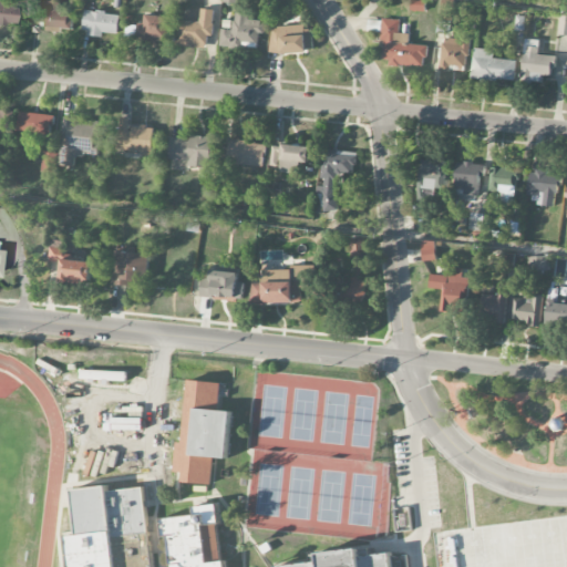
[(0,0),(0,24),(13,26),(14,7),(4,7),(4,0),(0,0)]
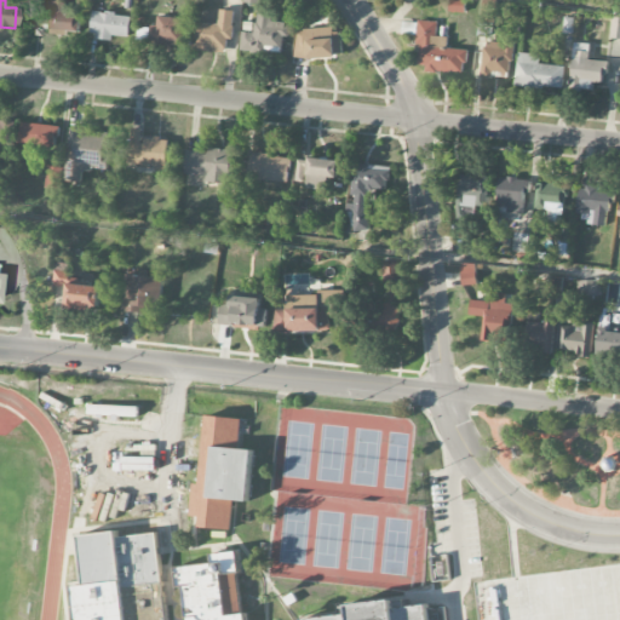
[(464,0),(448,0),(448,12),(465,12),(464,0)]
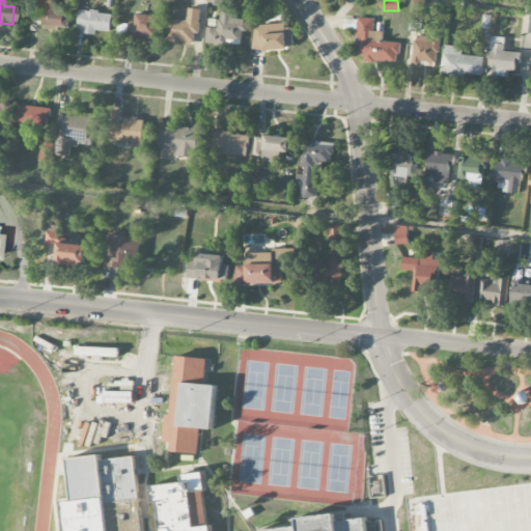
[(55,2),(31,1),(30,27),(67,28),(68,10),(55,10),(55,2)]
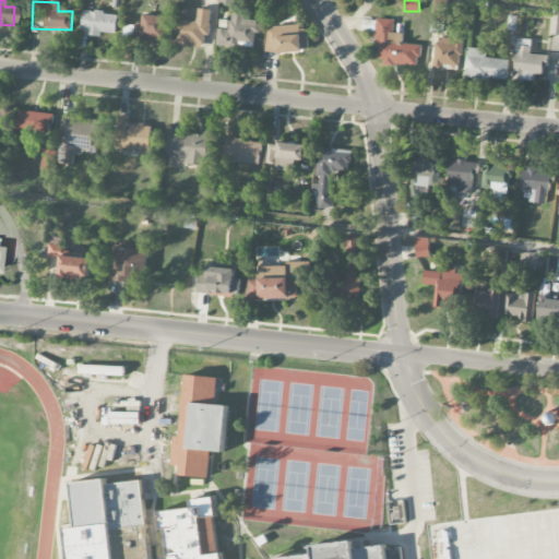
[(119,16),(84,10),(80,32),(100,36),(102,32),(116,35),(119,16)]
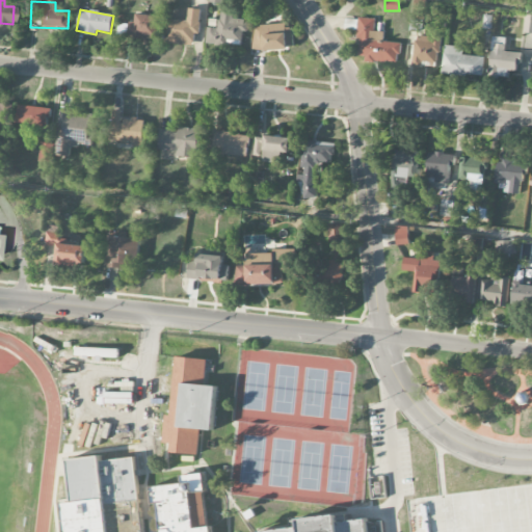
[(165,45),(193,46),(193,34),(200,34),(201,9),(188,9),(187,21),(166,20),(165,45)]
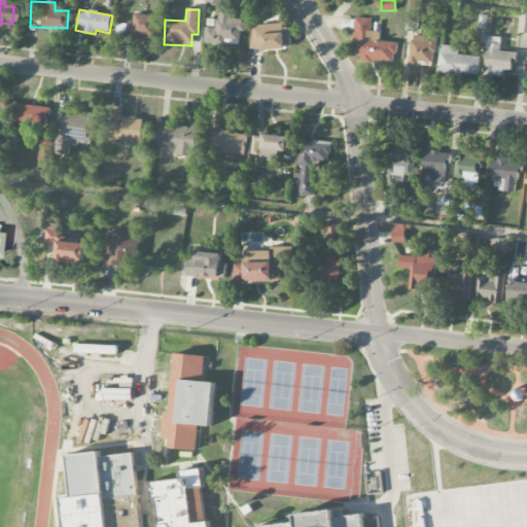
[(204,44),(226,46),(226,40),(238,41),(239,31),(245,32),(246,21),(231,20),(232,12),(217,11),(217,28),(205,28),(204,44)]
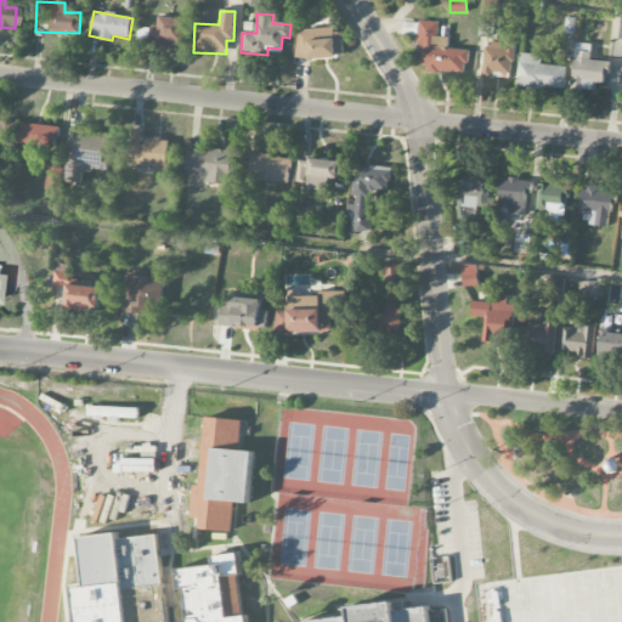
[(185,46),(186,18),(158,17),(158,27),(150,26),(150,45),(185,46)]
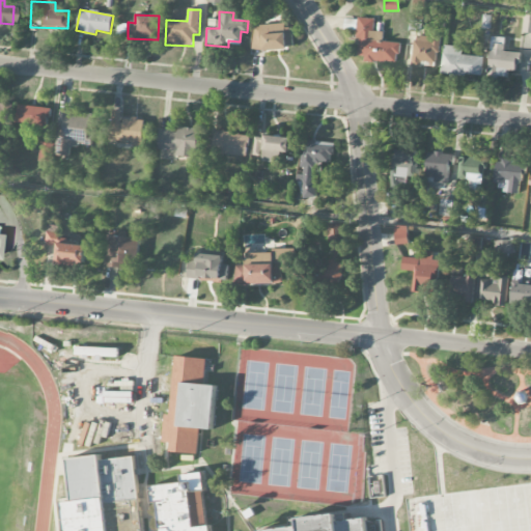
[(254,51),(292,50),(291,25),(253,26),(254,51)]
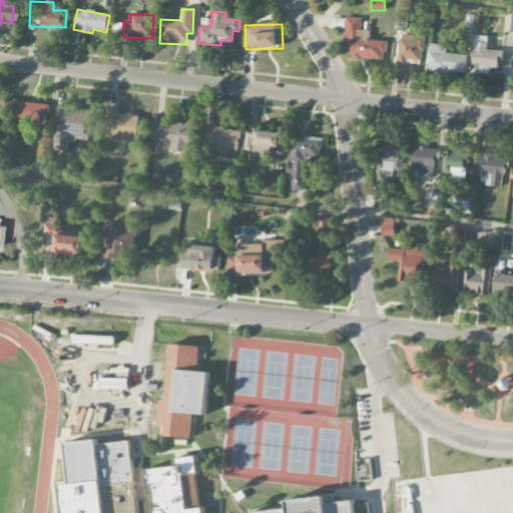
[(422,61),(425,37),(401,34),(398,64),(407,65),(408,60),(422,61)]
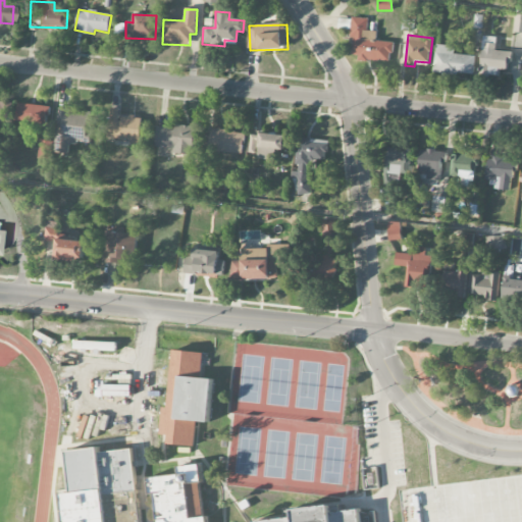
[(480,77),(499,79),(500,70),(510,70),(511,52),(497,51),(497,38),(482,37),(480,77)]
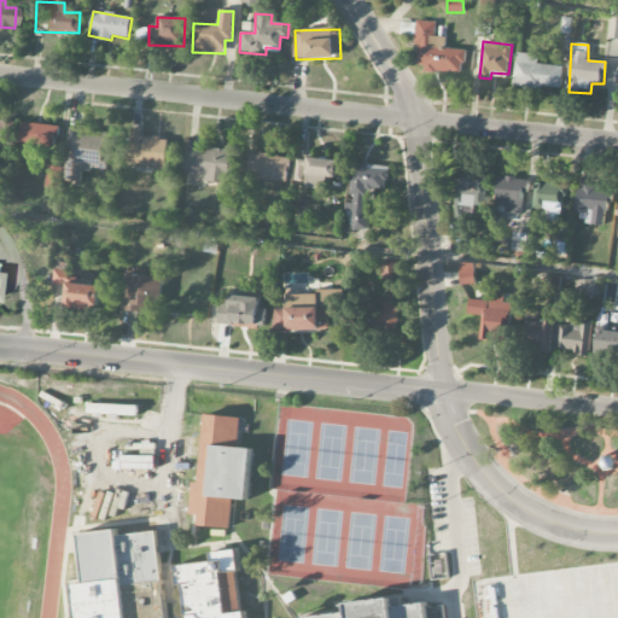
[(513,86),(560,91),(564,68),(538,64),(538,56),(517,53),(513,86)]
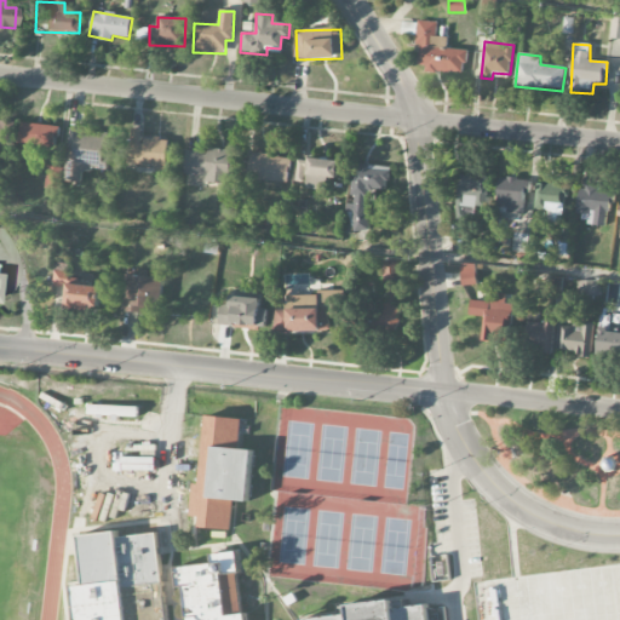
[(0,144),(12,145),(12,121),(0,120),(0,144)]
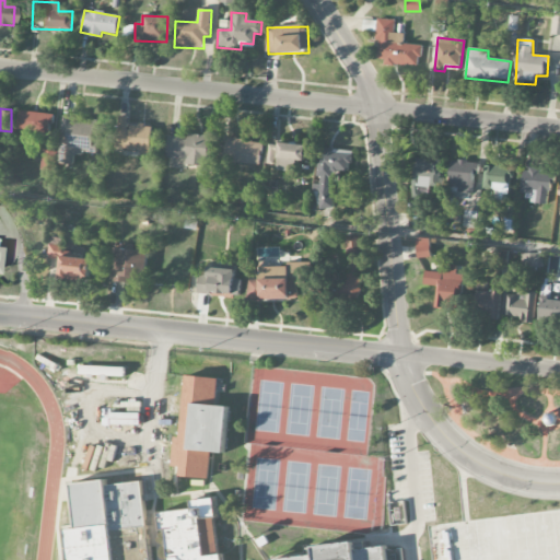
[(53,113),(19,112),(19,132),(53,133),(53,113)]
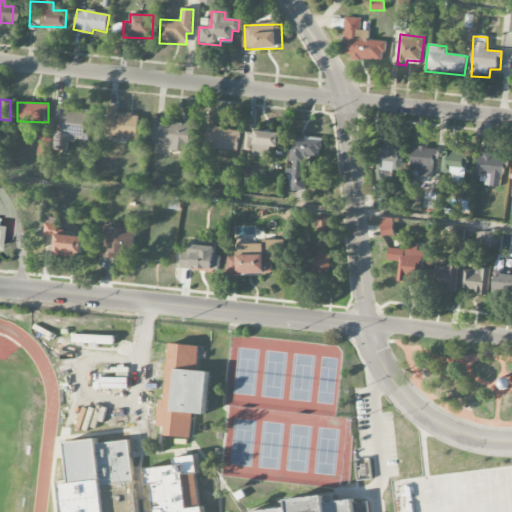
[(56,105),(54,150),(67,151),(68,140),(86,141),(88,109),(76,108),(76,105),(56,105)]
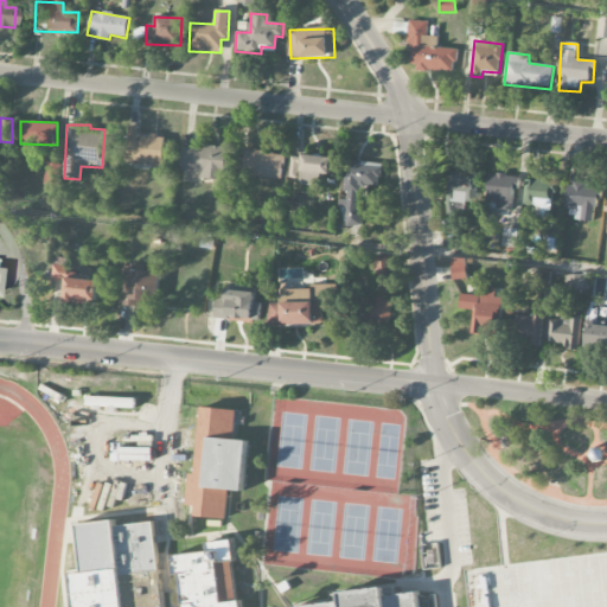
[(164,167),(165,136),(139,135),(140,127),(129,126),(127,163),(151,164),(151,167),(164,167)]
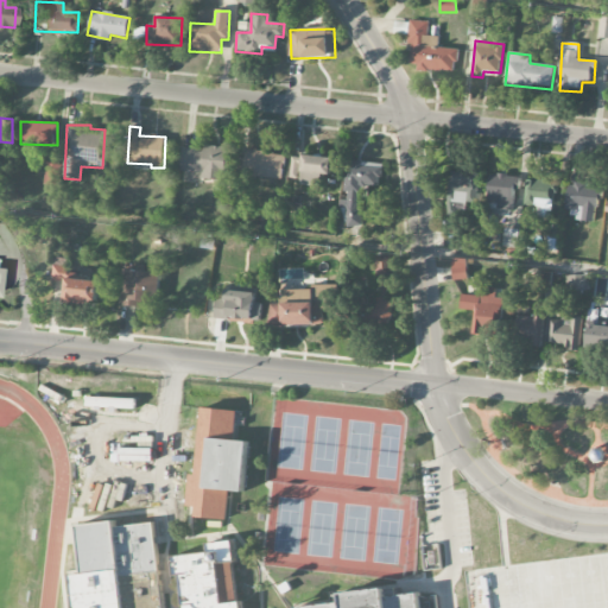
[(181,171),(202,172),(202,179),(228,182),(232,149),(204,146),(204,150),(183,149),(181,171)]
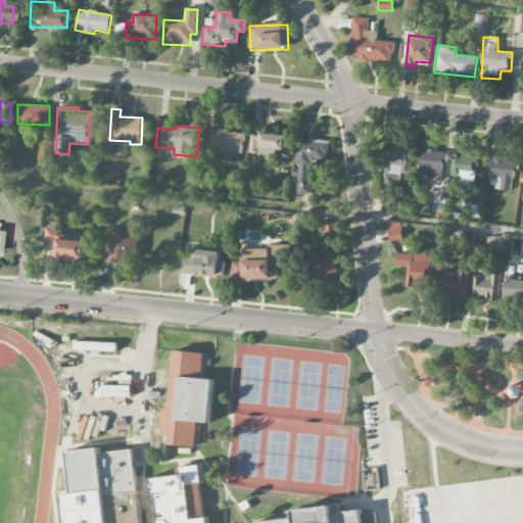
[(208,151),(243,154),(245,133),(210,130),(208,151)]
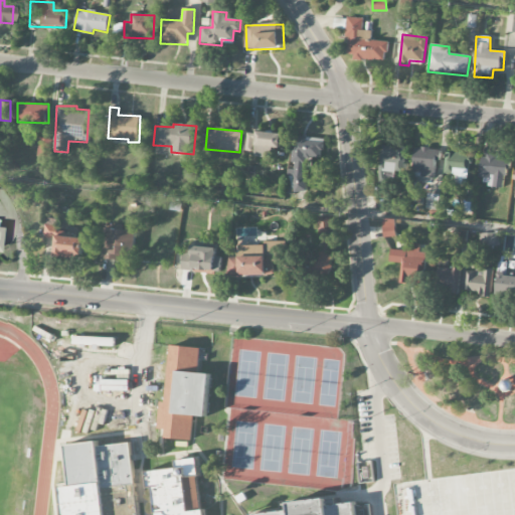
[(254,157),(278,158),(278,147),(284,147),(284,134),(255,133),(254,157)]
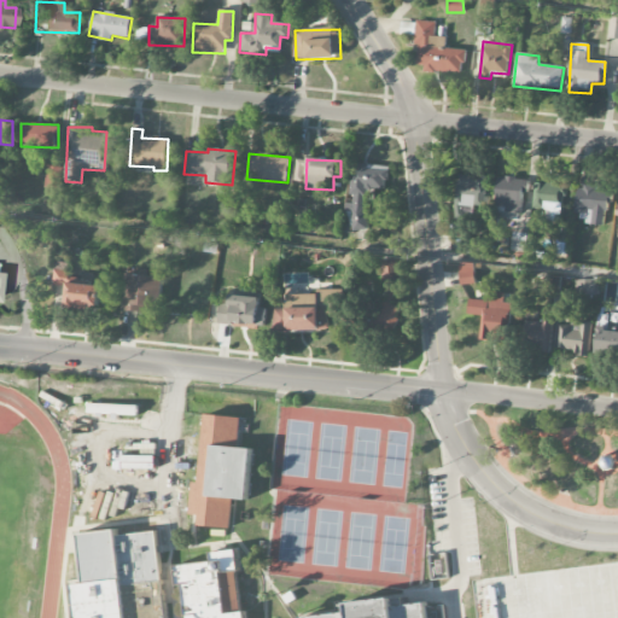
[(388,167),(353,164),(351,204),(347,203),(345,214),(351,214),(351,231),(365,232),(368,188),(386,190),(388,167)]
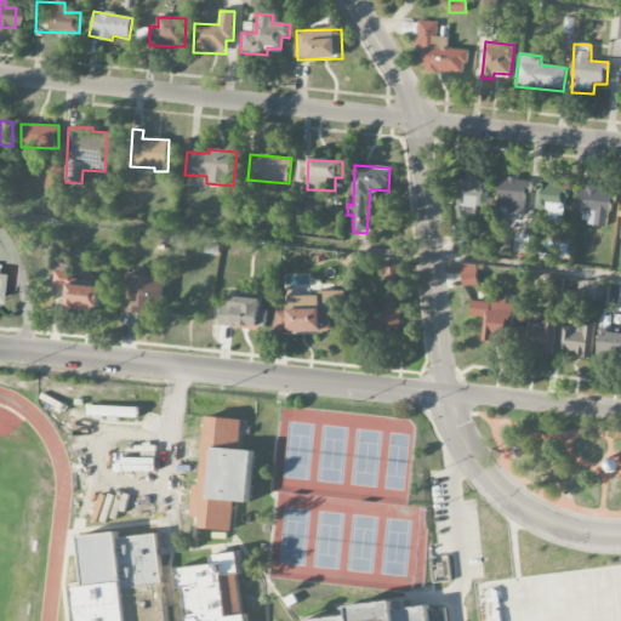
[(457,208),(488,209),(489,177),(460,176),(457,208)]
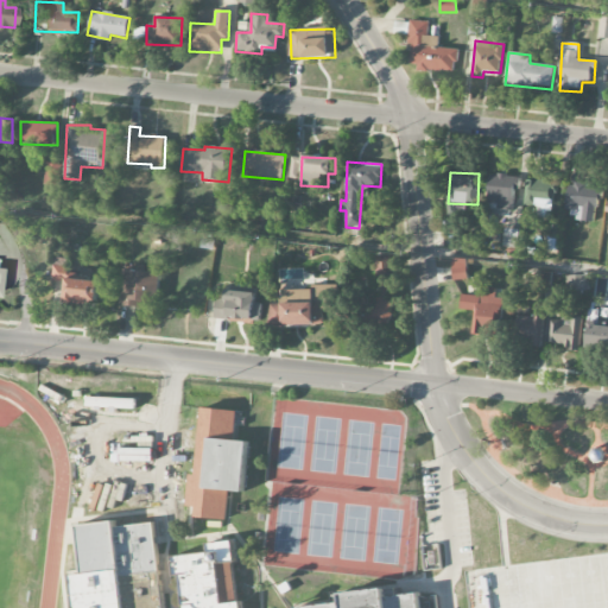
[(518,190),(519,176),(489,175),(487,209),(513,210),(514,190),(518,190)]
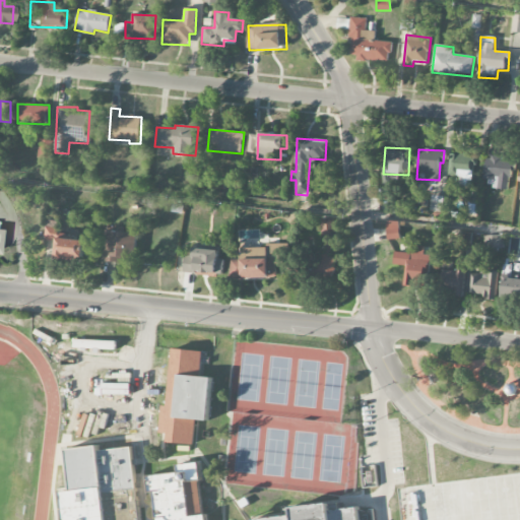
[(473,182),(475,155),(453,155),(452,181),(473,182)]
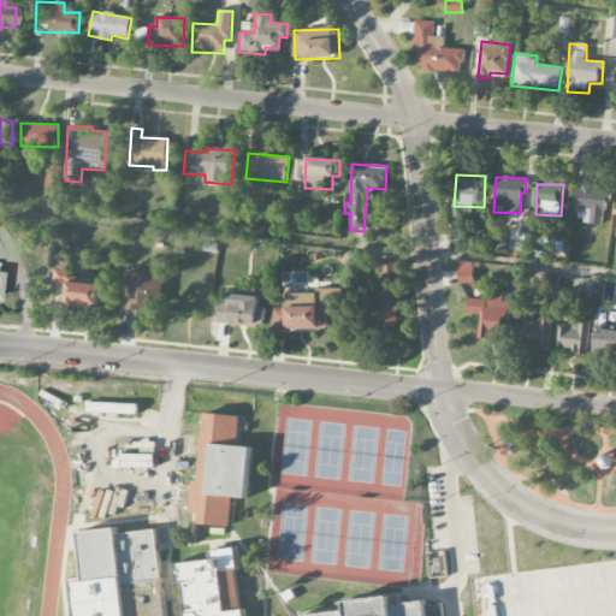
[(608,190),(576,187),(574,213),(582,214),(581,223),(603,225),(608,190)]
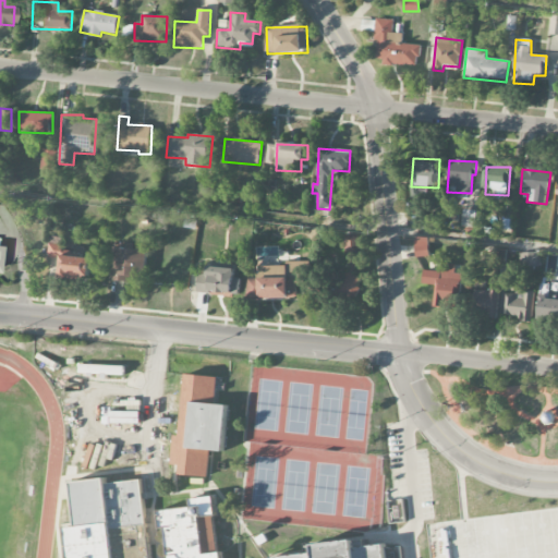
[(475,210),(462,210),(462,227),(475,228),(475,210)]
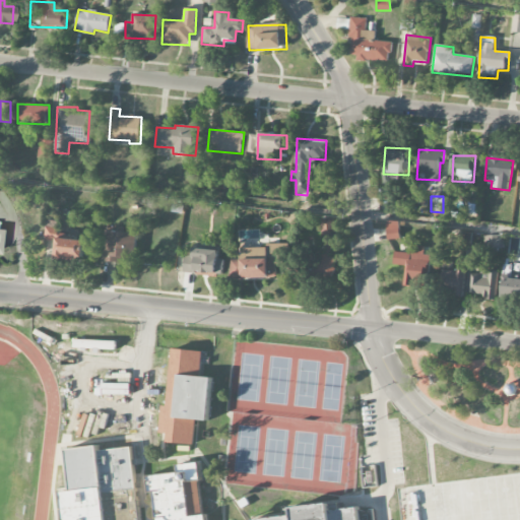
[(321,219),(322,238),(336,238),(335,219),(321,219)]
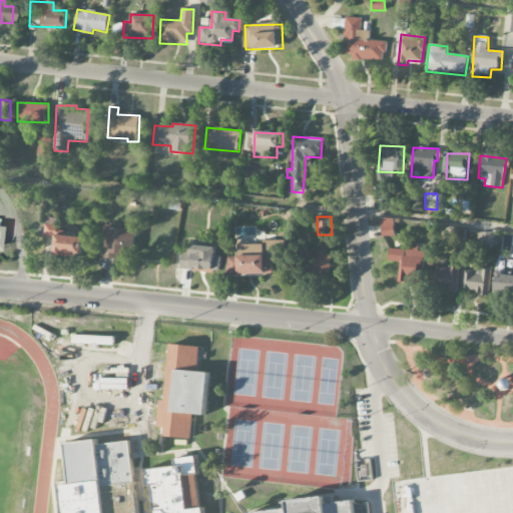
[(394,218),(381,218),(382,236),(394,236),(394,218)]
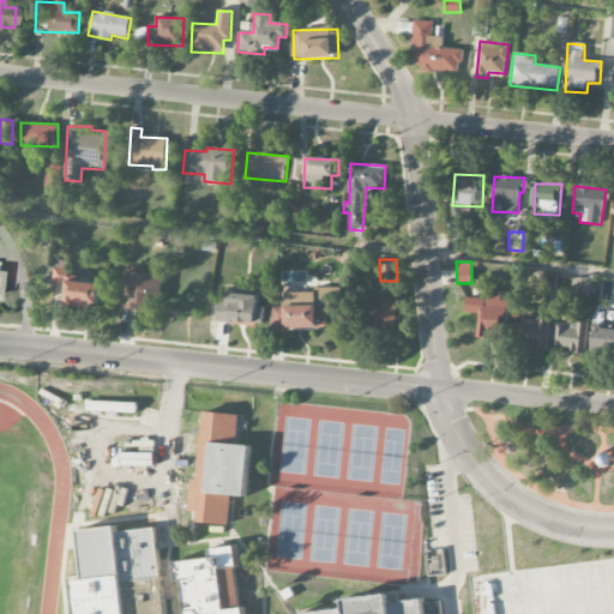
[(122,308),(160,309),(161,275),(122,274),(122,308)]
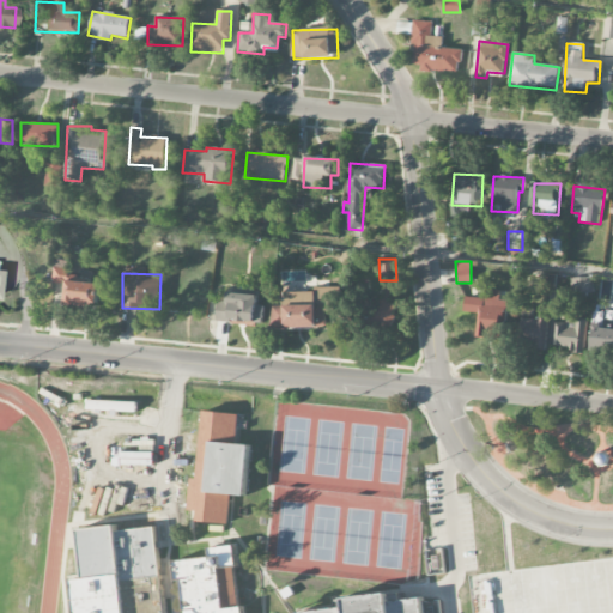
[(571,297),(593,297),(593,278),(570,278),(571,297)]
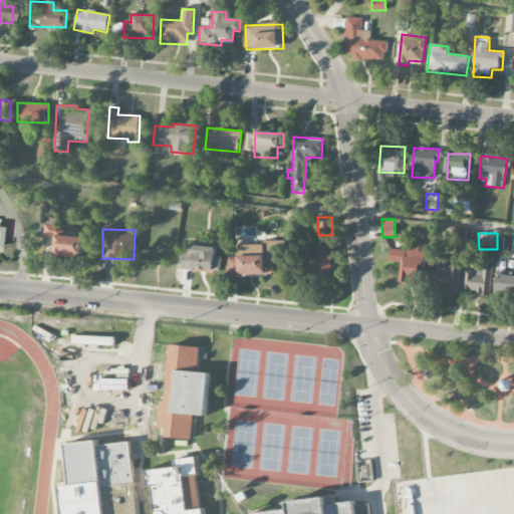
[(85,238),(57,236),(55,254),(83,257),(85,238)]
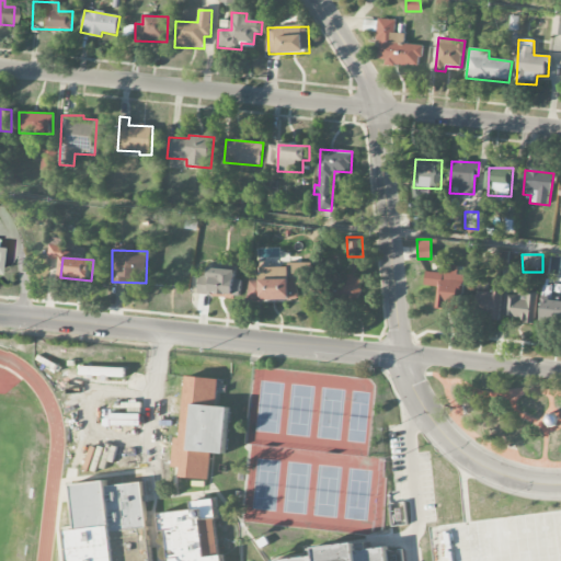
[(300,263),(287,264),(287,267),(260,268),(261,281),(249,281),(250,300),(301,300),(300,263)]
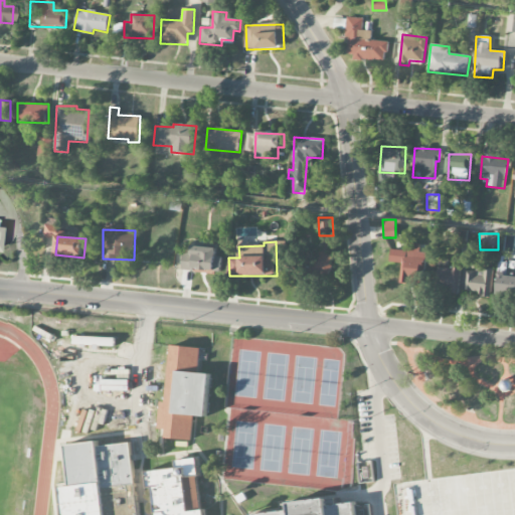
[(425,252),(419,252),(420,244),(407,243),(406,251),(391,249),(390,263),(402,264),(400,284),(422,286),(425,252)]
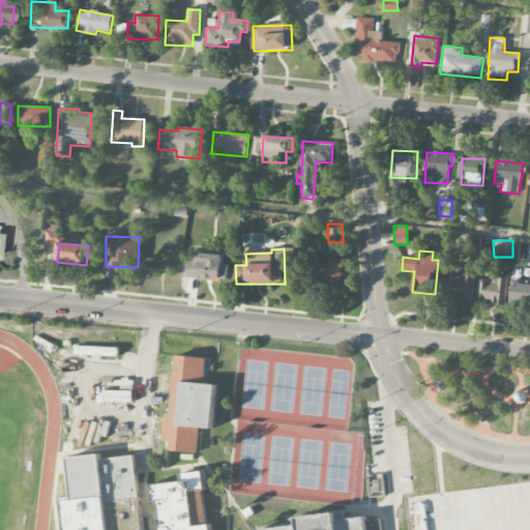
[(187,280),(228,282),(228,264),(223,264),(224,255),(197,254),(197,261),(187,260),(187,280)]
